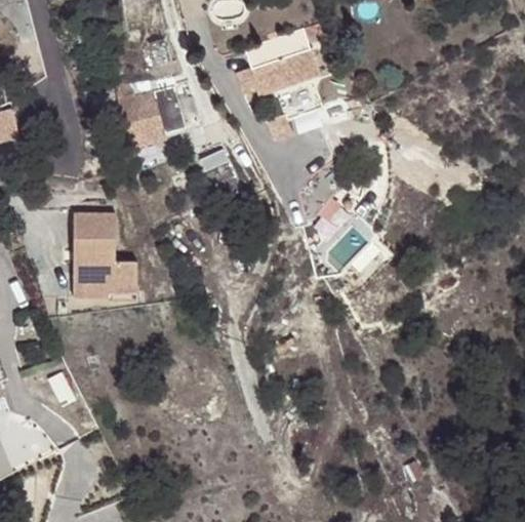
[(245,49),(260,95),(320,75),(311,49),(332,42),(325,23),(245,49)]
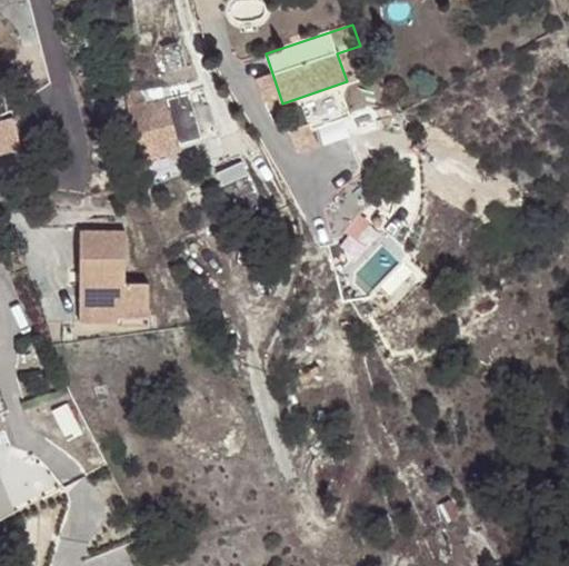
[(141,164),(202,145),(187,90),(126,105),(141,164)]
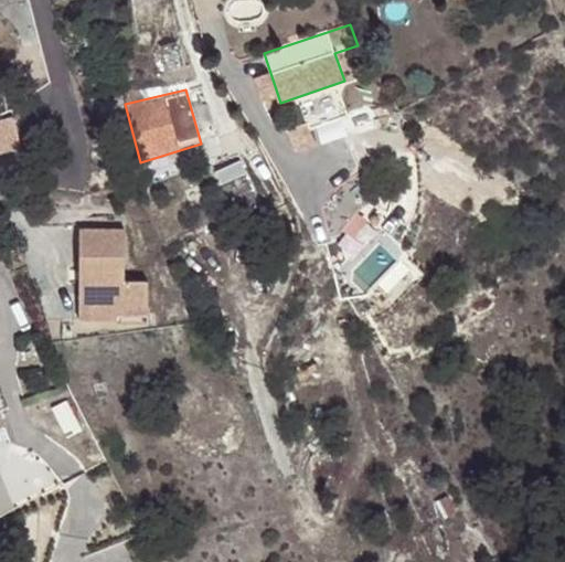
[(0,154),(21,148),(13,118),(0,122),(0,154)]
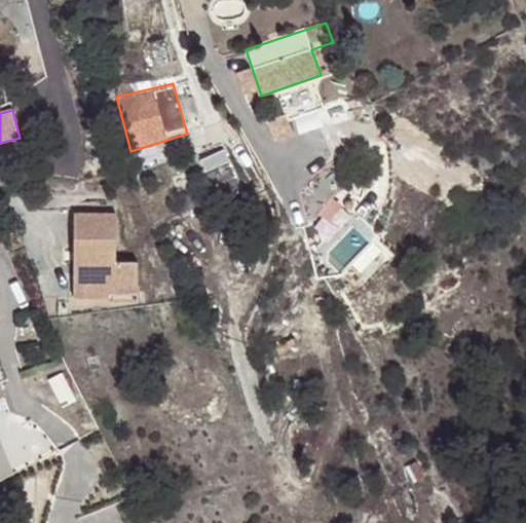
[(117,212),(73,212),(72,301),(110,301),(110,295),(137,295),(137,263),(117,263),(117,212)]
